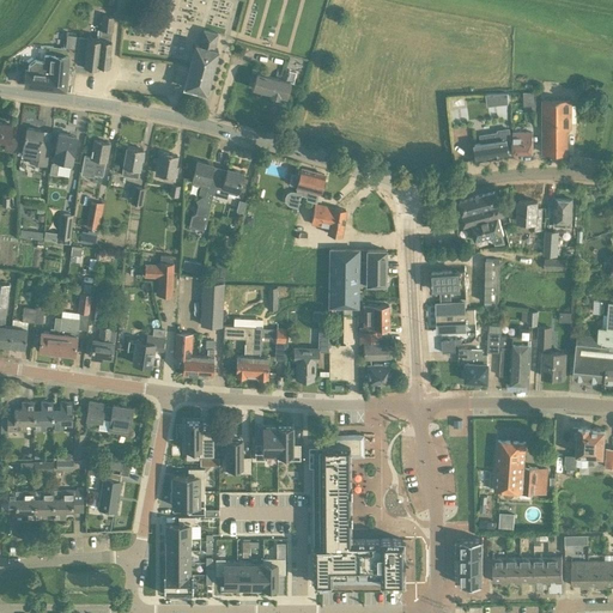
[(67,35),(66,44),(78,46),(74,64),(76,65),(74,71),(86,72),(87,66),(98,67),(98,65),(108,66),(114,22),(114,17),(102,14),(99,38),(67,35)]
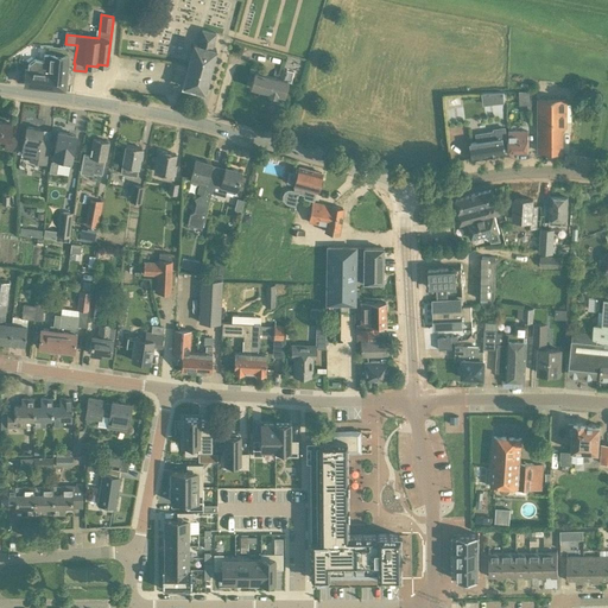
[(182,84),(182,86),(204,93),(204,92),(216,49),(211,48),(215,33),(202,30),(197,44),(194,43),(183,86),(182,84)]
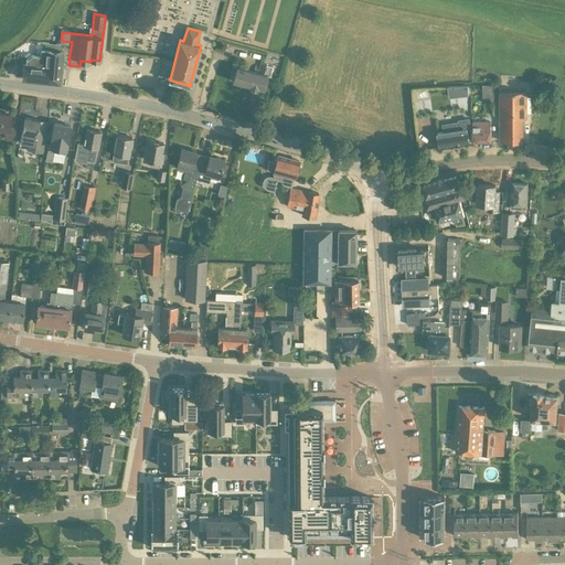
[(23,64),(22,78),(60,82),(61,68),(62,59),(68,59),(72,42),(61,41),(61,44),(38,42),(35,55),(32,55),(25,60),(25,64),(23,64)]
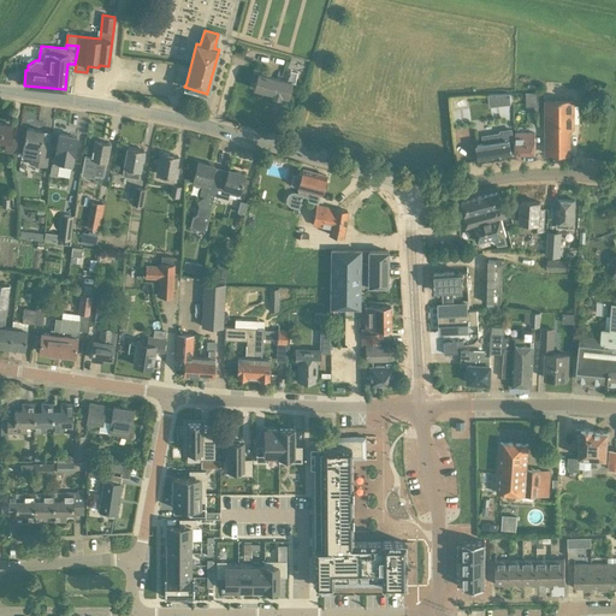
[(258,73),(254,88),(272,94),(272,95),(280,98),(282,96),(288,98),(291,82),(258,73)]
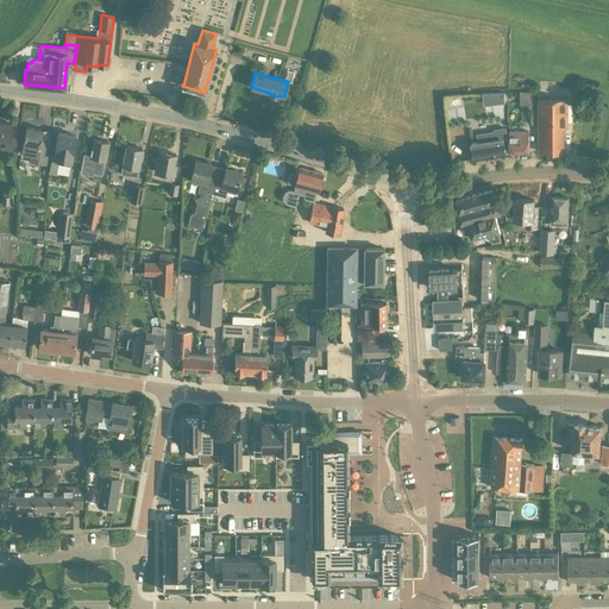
[(520,92),(520,105),(527,105),(527,111),(532,111),(532,92),(520,92)]
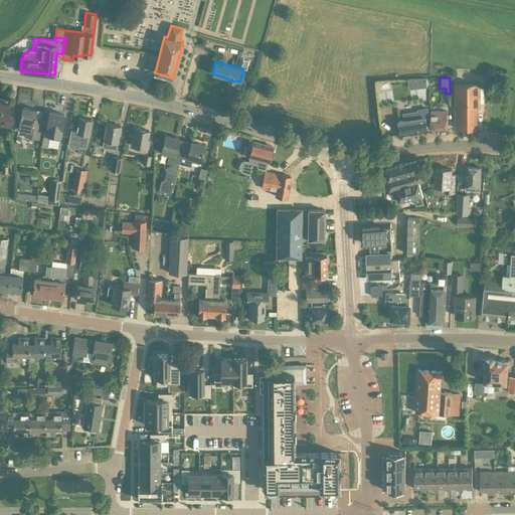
[(457,83),(457,128),(477,128),(477,107),(480,107),(480,104),(480,83),(457,83)]
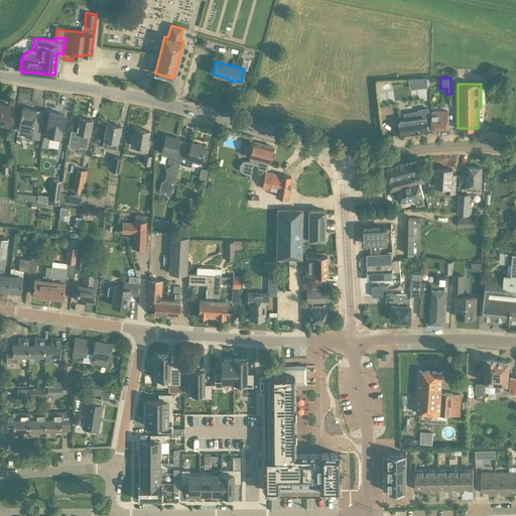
[(0,103),(0,117),(4,119),(3,126),(12,128),(14,117),(8,116),(9,106),(0,103)]
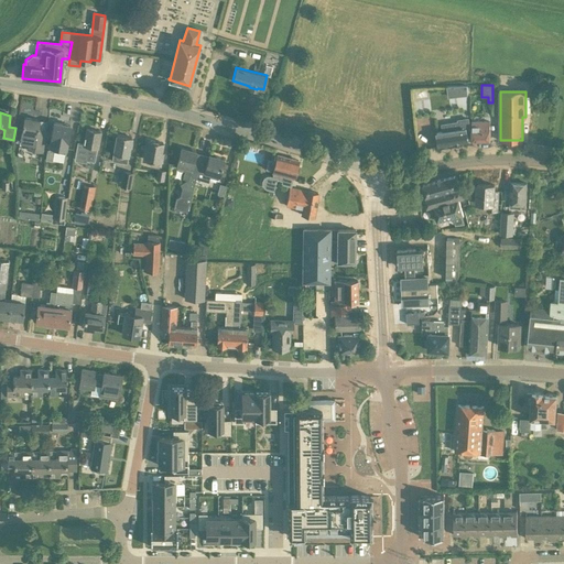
[(24,117),(20,141),(29,143),(28,150),(42,152),(45,131),(39,130),(40,120),(24,117)]
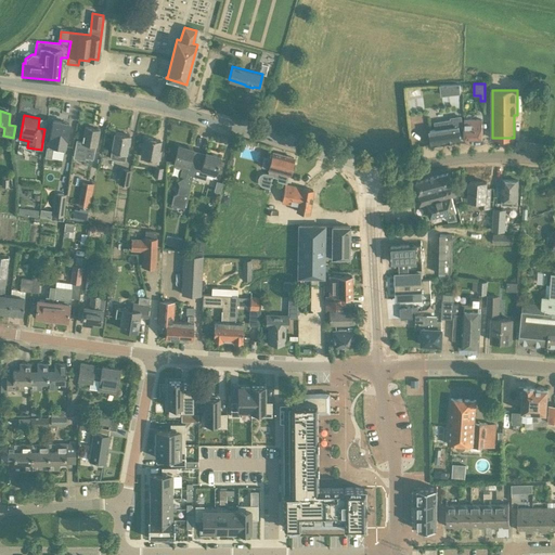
[(436,129),(429,130),(433,144),(461,140),(459,127),(462,126),(461,117),(451,118),(451,120),(435,123),(436,129)]
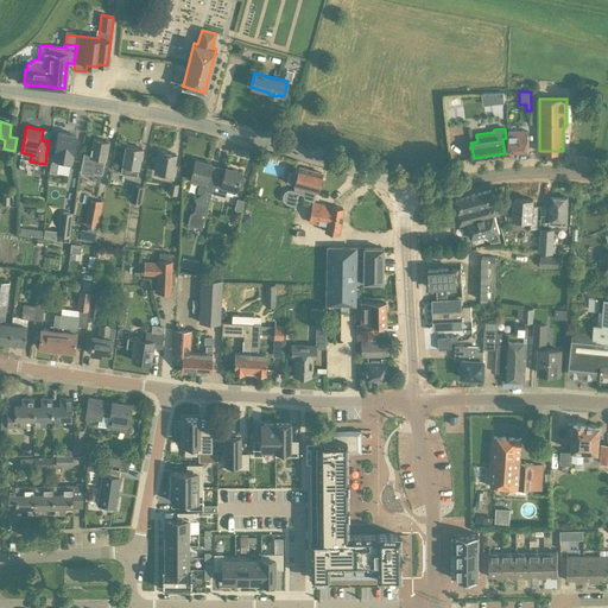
[(508,131),(508,151),(510,151),(527,151),(529,151),(529,131),(508,131)]
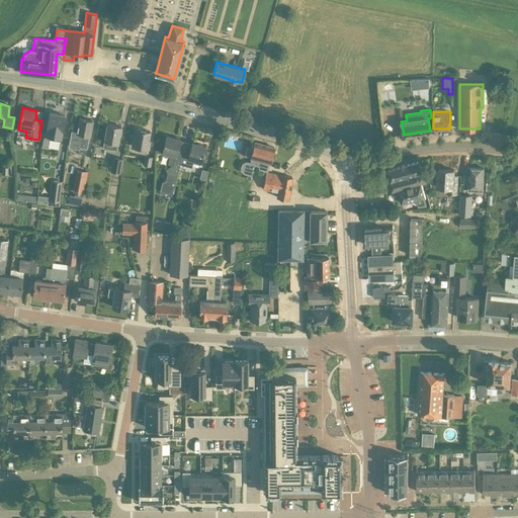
[(44,137),(41,146),(48,147),(50,139),(60,141),(65,114),(50,112),(45,138),(44,137)]
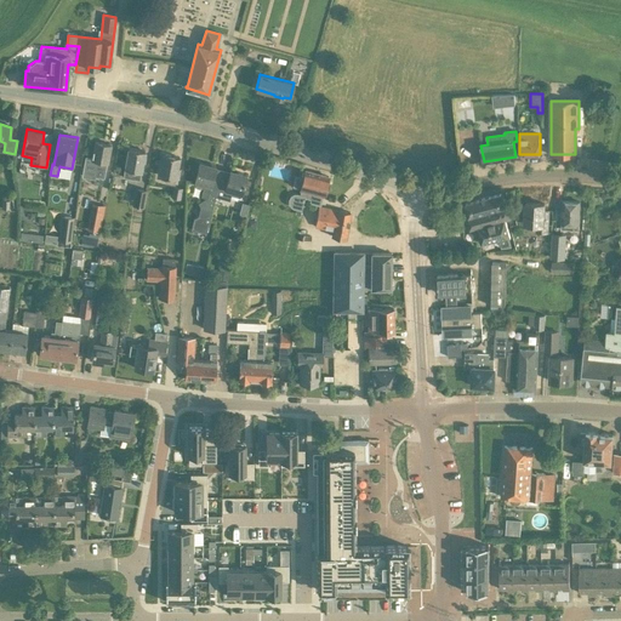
[(85,158),(83,172),(104,176),(107,163),(110,144),(95,142),(92,159),(85,158)]
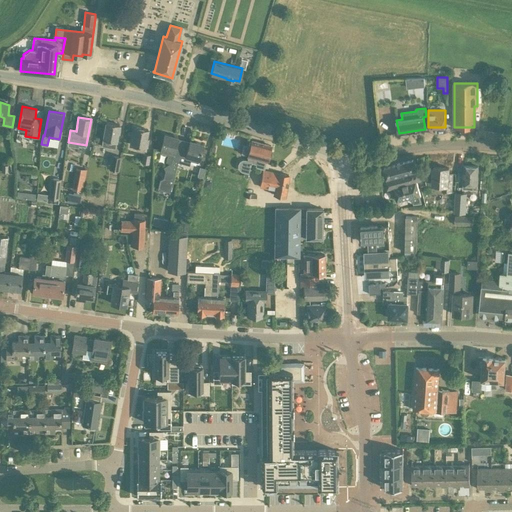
[(103,136),(101,146),(114,149),(117,136),(119,125),(105,122),(103,136)]
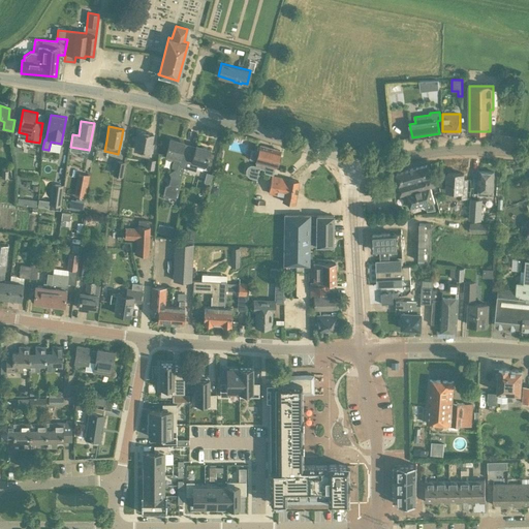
[(138,131),(135,150),(142,151),(141,156),(148,157),(149,152),(151,153),(153,144),(151,144),(153,134),(138,131)]
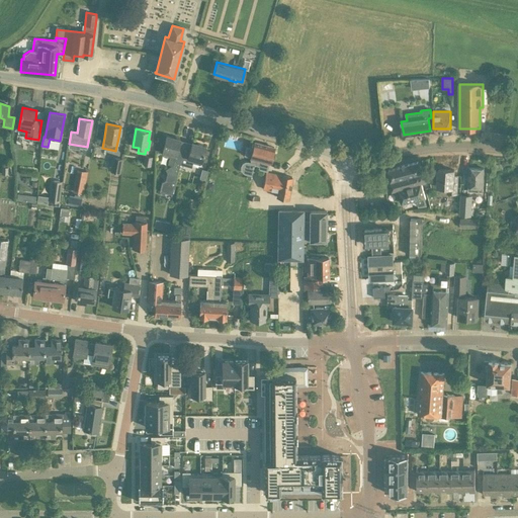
[(162,181),(160,190),(172,194),(174,184),(175,182),(179,164),(185,144),(180,142),(180,140),(181,139),(166,135),(162,152),(162,154),(170,156),(169,160),(173,161),(172,165),(165,169),(167,172),(165,179),(162,181)]
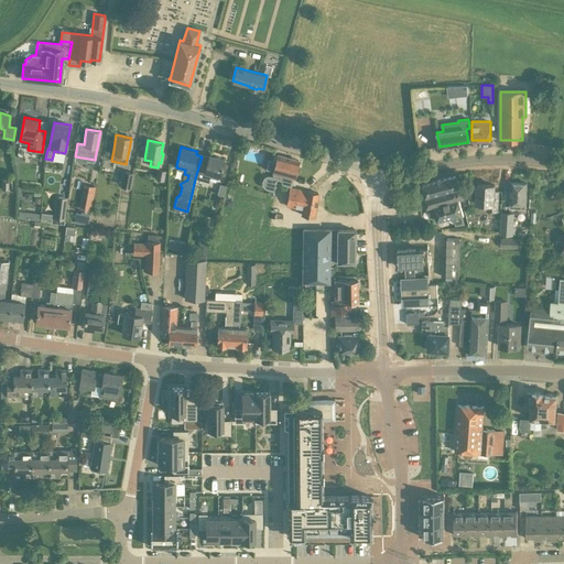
[(202,156),(195,179),(208,182),(209,177),(218,180),(219,176),(224,177),(227,164),(223,163),(225,159),(208,154),(207,158),(202,156)]
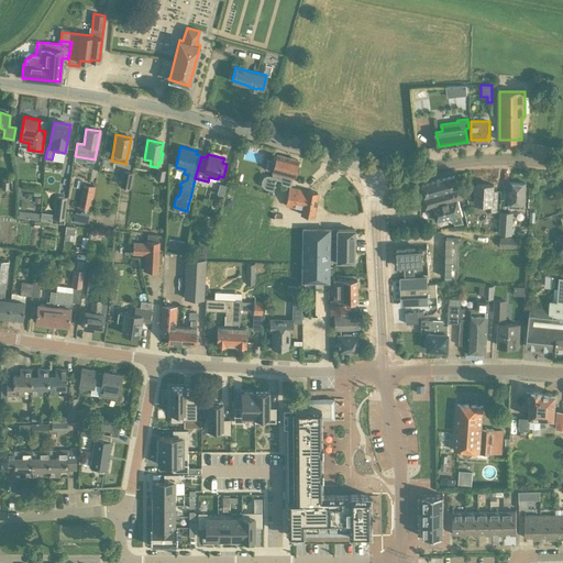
[(265,176),(263,179),(263,183),(264,186),(267,188),(274,189),(277,178),(282,179),(280,183),(290,185),(293,177),(298,161),(276,154),(275,161),(269,159),(266,168),(272,169),(272,172),(273,172),(272,175),(271,175),(267,175),(265,176)]
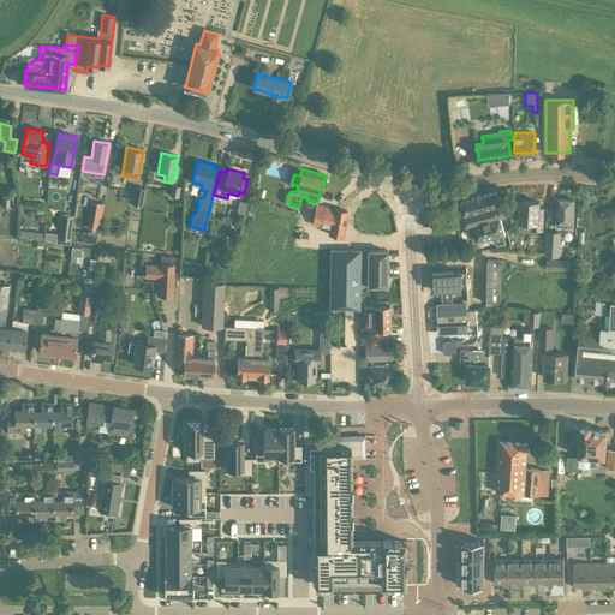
[(172,184),(169,195),(178,196),(180,186),(172,184)]
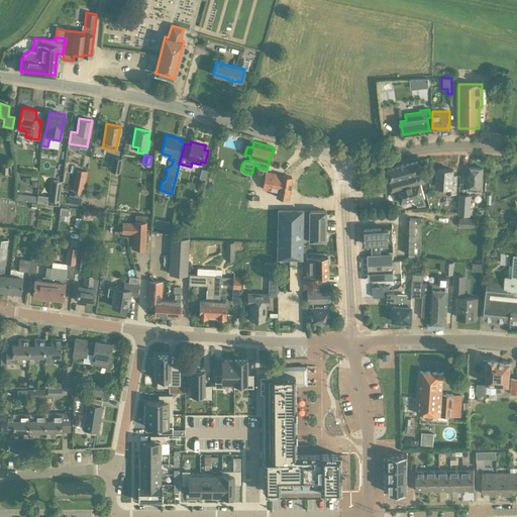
[(113,157),(110,170),(112,170),(119,172),(122,159),(113,157)]
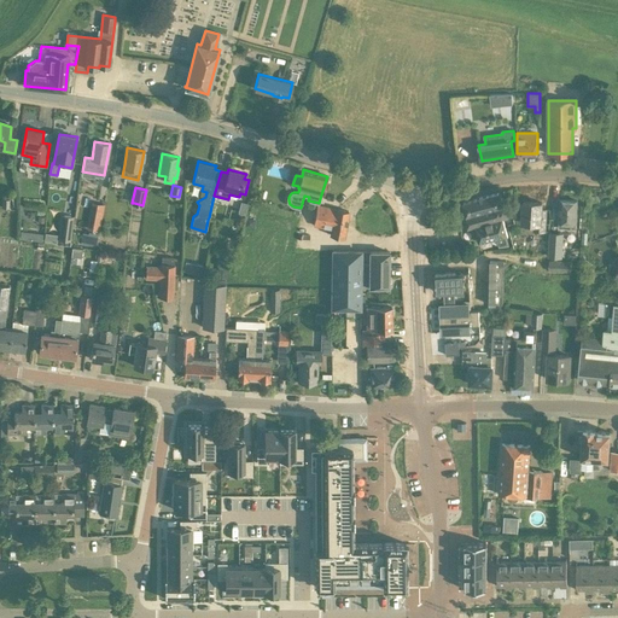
[(464,208),(455,210),(459,225),(467,222),(468,227),(474,225),(502,217),(507,216),(500,192),(462,203),(464,208)]
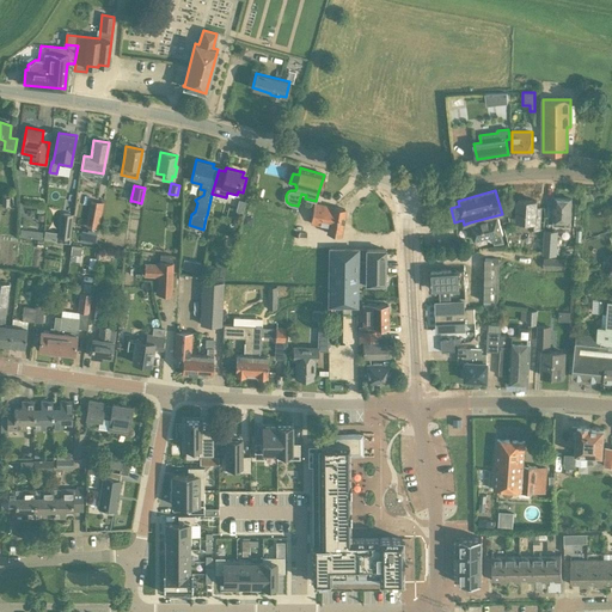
[(554,220),(554,226),(570,226),(570,220),(571,199),(555,199),(554,220)]
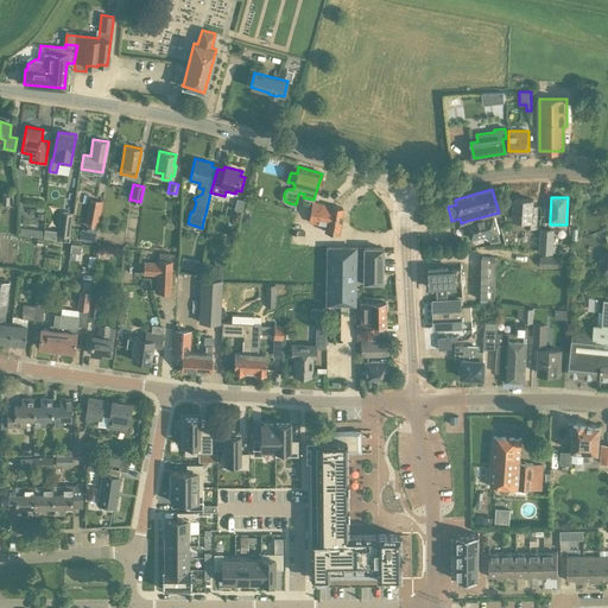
[(514,198),(513,220),(526,220),(525,227),(536,227),(537,206),(533,206),(533,200),(514,198)]
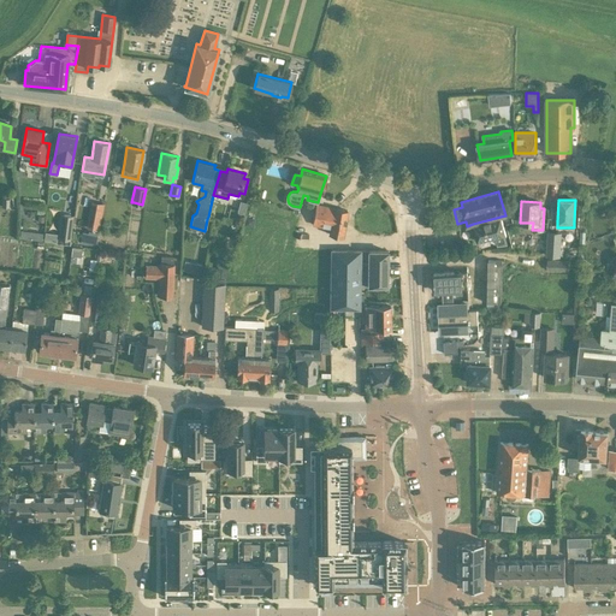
[(92,202),(87,229),(99,231),(104,205),(92,202)]
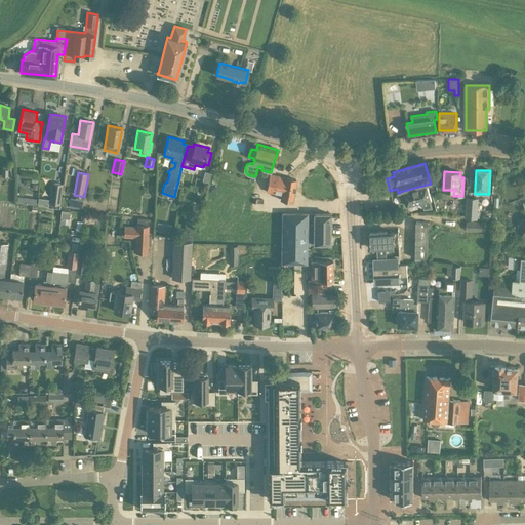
[(270,174),(266,191),(282,195),(281,200),(291,202),(296,179),(270,174)]
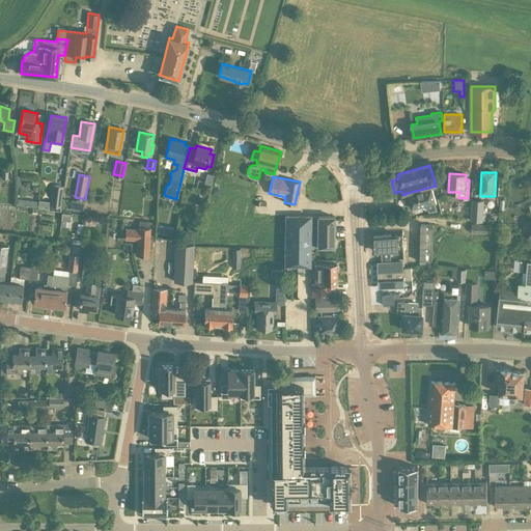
[(54,185),(51,205),(54,206),(59,206),(62,186),(54,185)]
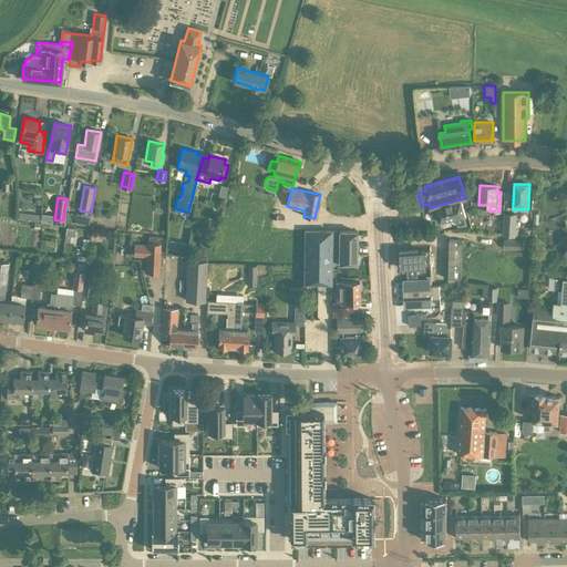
[(461,199),(435,206),(440,222),(450,218),(455,217),(456,219),(457,225),(466,225),(465,217),(466,217),(461,199)]
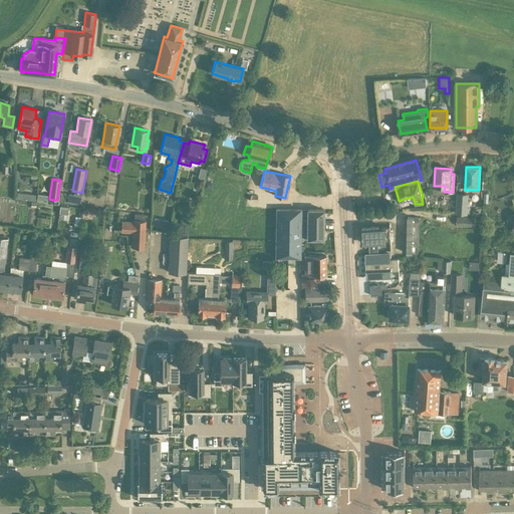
[(69,192),(67,202),(80,204),(81,194),(69,192)]
